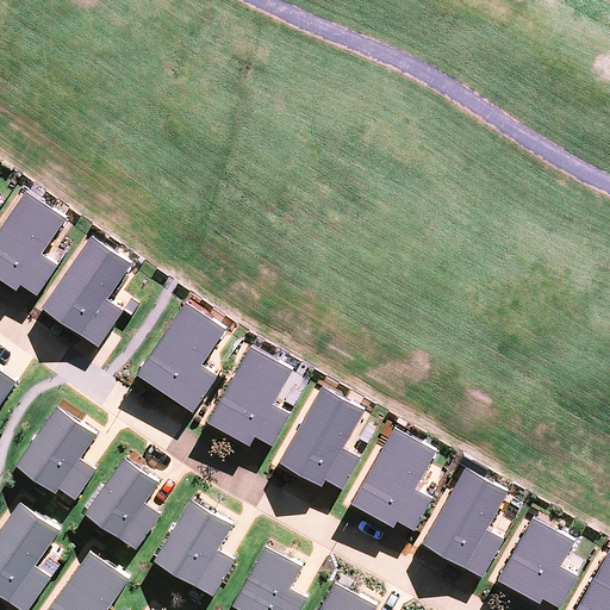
[(66,217),(30,193),(0,236),(0,278),(20,291),(24,285),(39,294),(60,265),(42,253),(66,217)]
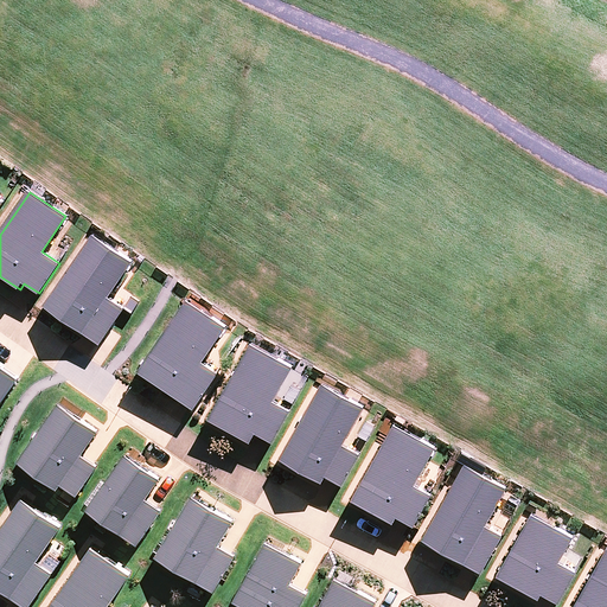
[(134,263),(91,235),(44,307),(100,344),(123,308),(110,300),(134,263)]
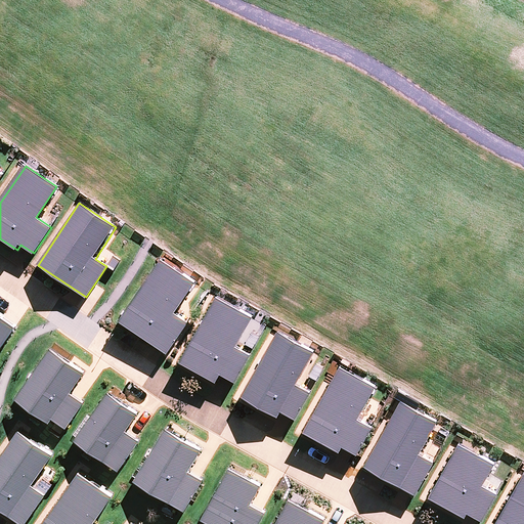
[(197,282),(163,259),(120,321),(164,352),(185,321),(175,313),(197,282)]
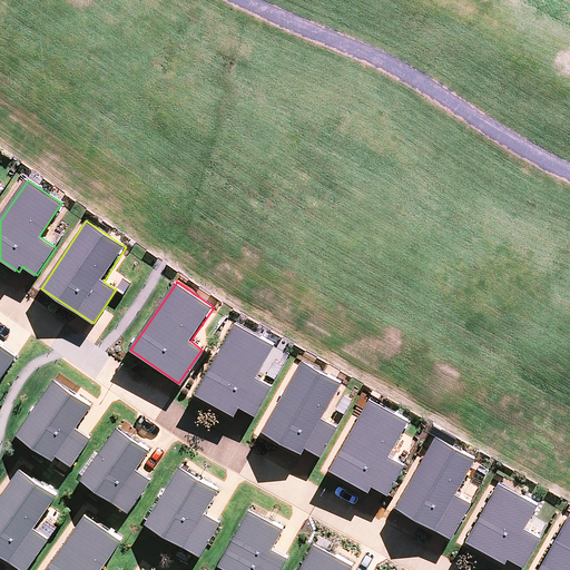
[(277,345),(235,323),(196,395),(237,418),(239,412),(255,421),(273,390),(257,381),(277,345)]
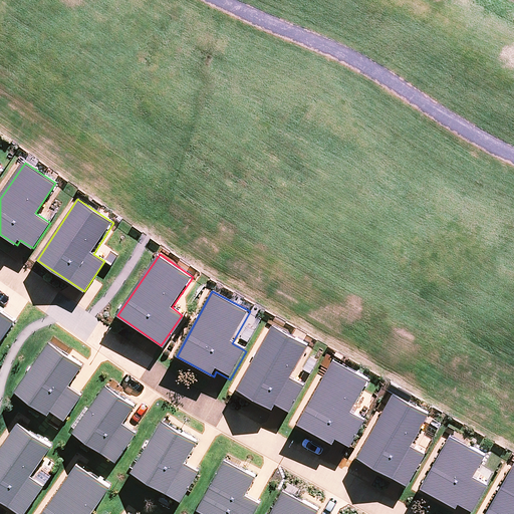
[(0,340),(15,319),(0,308),(0,340)]
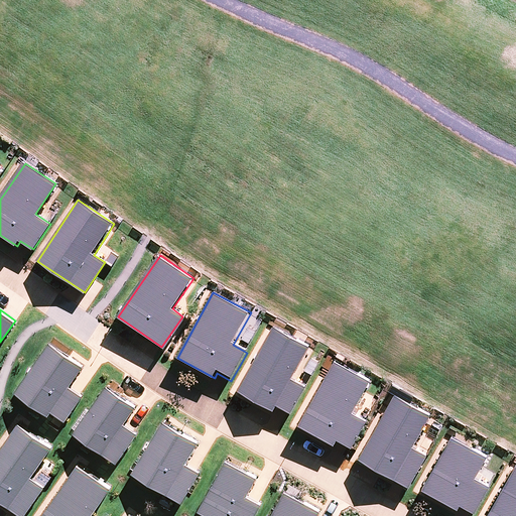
[(309,347),(272,327),(237,391),(273,411),(276,407),(290,415),(305,386),(292,379),(309,347)]
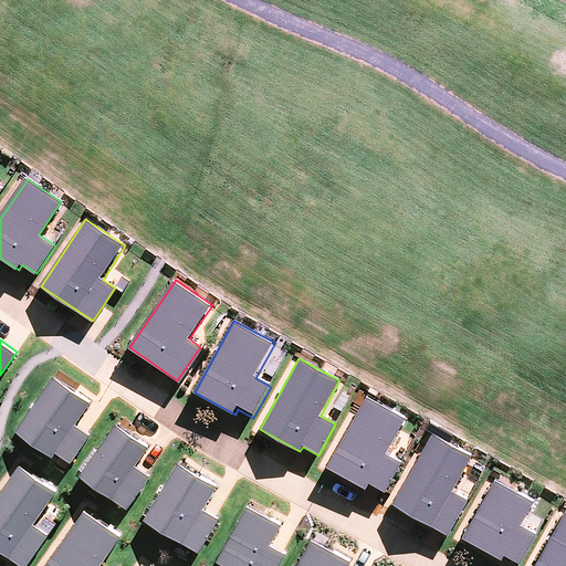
[(91,401),(54,378),(18,432),(54,457),(58,451),(72,460),(91,431),(76,422),(91,401)]
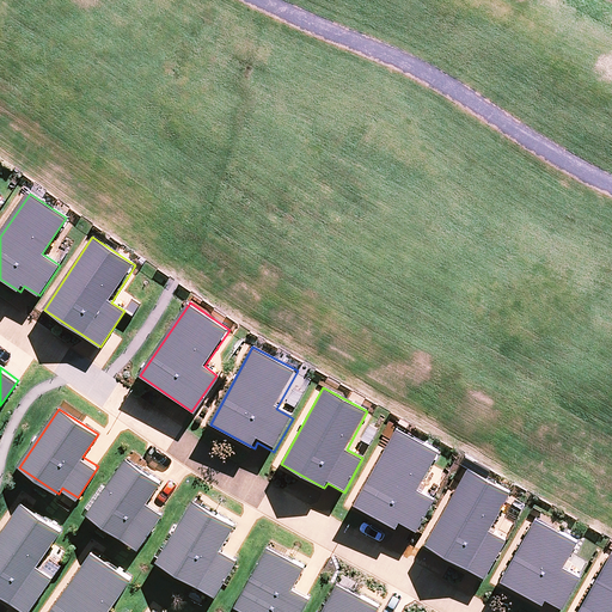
[(439,451),(395,427),(353,505),(397,528),(399,522),(416,532),(435,499),(418,489),(439,451)]
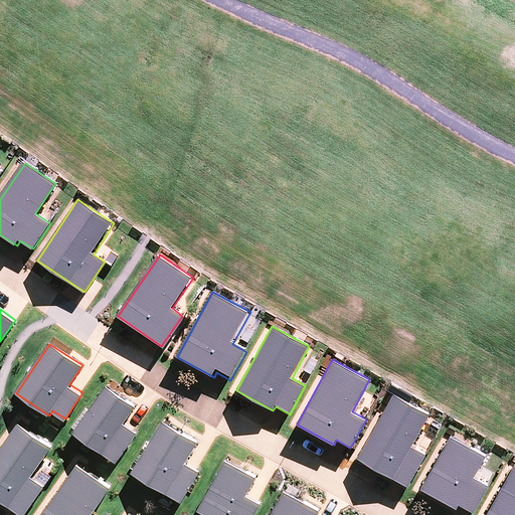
[(133,403),(106,385),(73,434),(117,463),(137,434),(124,424),(136,405),(133,403)]
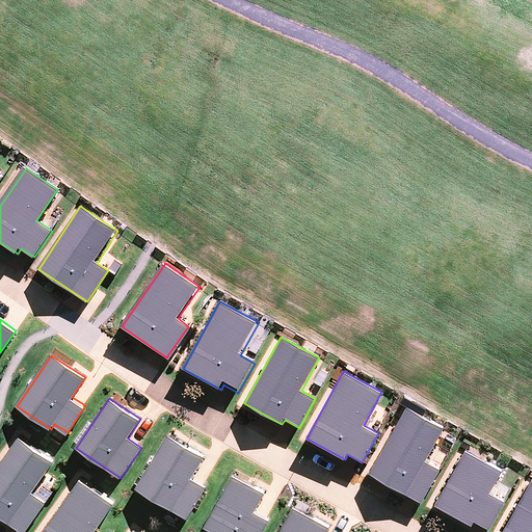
[(446,429),(407,408),(371,475),(409,496),(411,491),(426,499),(443,470),(428,462),(446,429)]
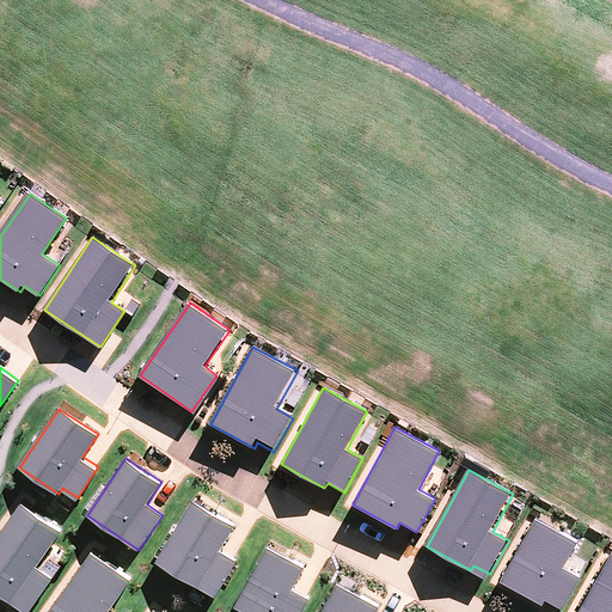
[(227,522),(194,502),(158,561),(215,595),(237,561),(221,550),(236,527),(227,522)]
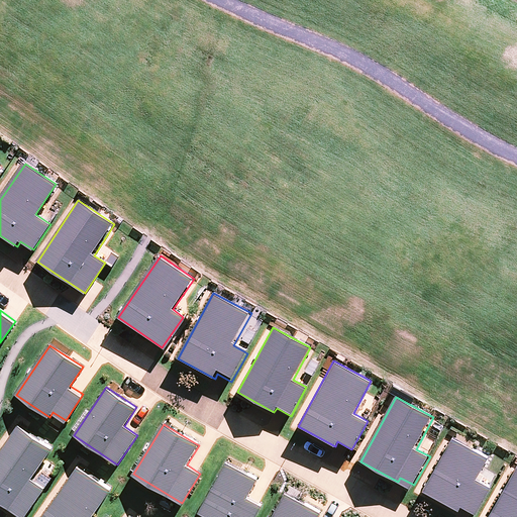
[(54,450),(20,427),(0,454),(0,503),(18,516),(25,516),(45,489),(32,480),(54,450)]
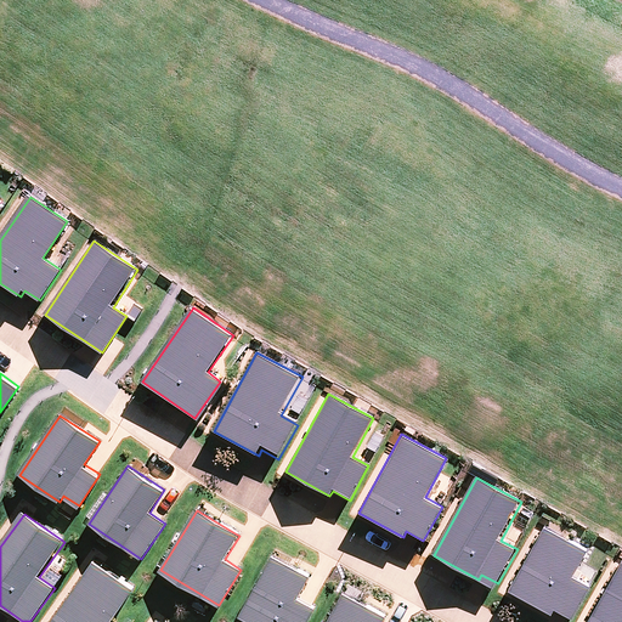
[(589,554),(544,529),(509,593),(554,617),(557,612),(572,620),(592,586),(576,578),(589,554)]
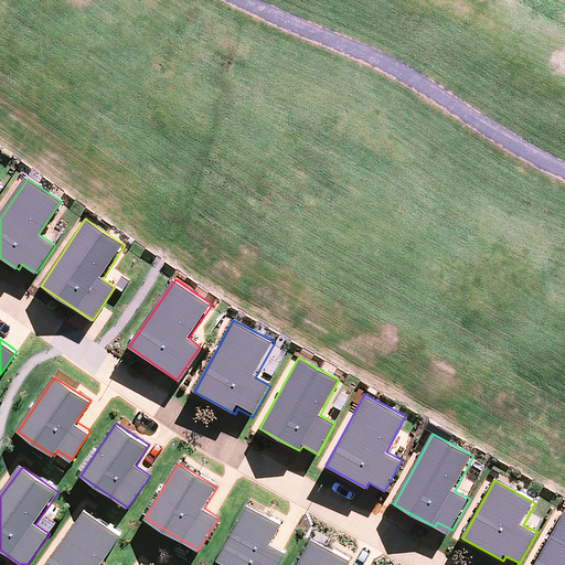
[(281,524),(249,507),(219,562),(223,564),(280,564),(288,553),(270,543),(281,524)]
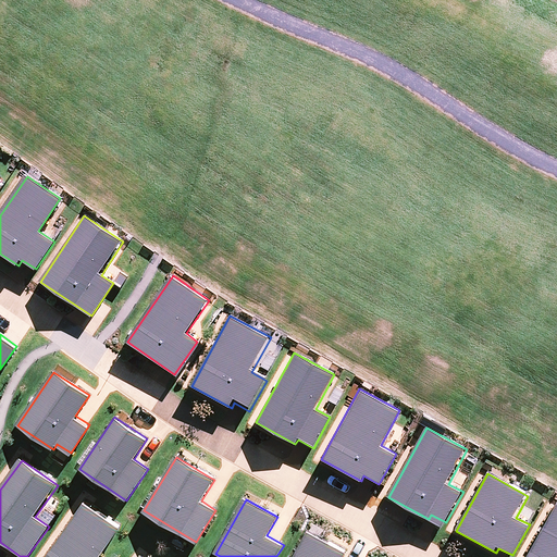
[(108,519),(85,502),(44,556),(98,556),(120,528),(108,519)]
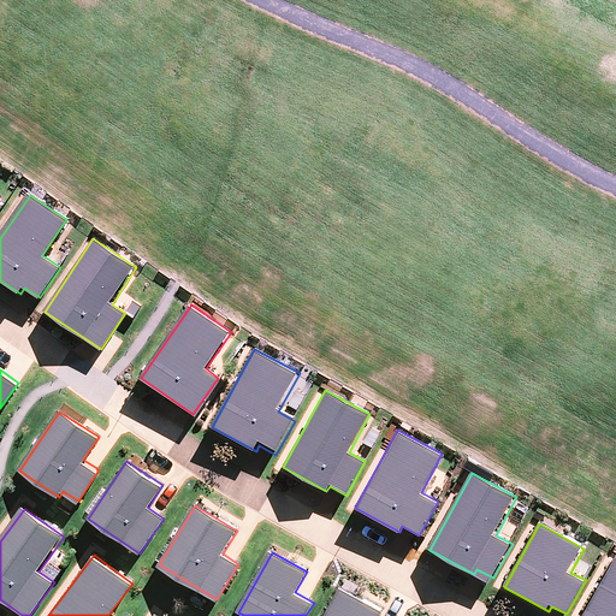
[(615,615),(615,555),(582,615),(615,615)]
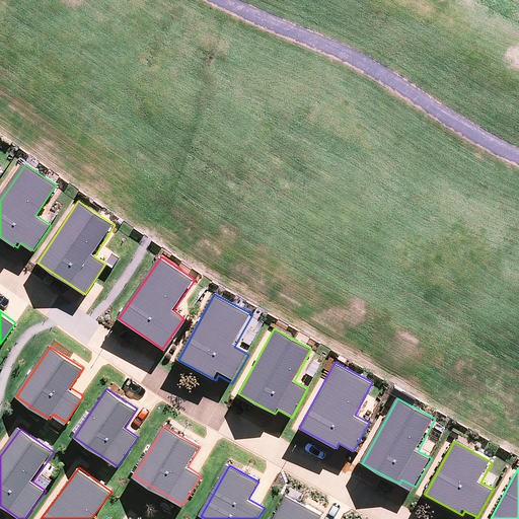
[(319,518),(321,516),(287,496),(273,518),(319,518)]
